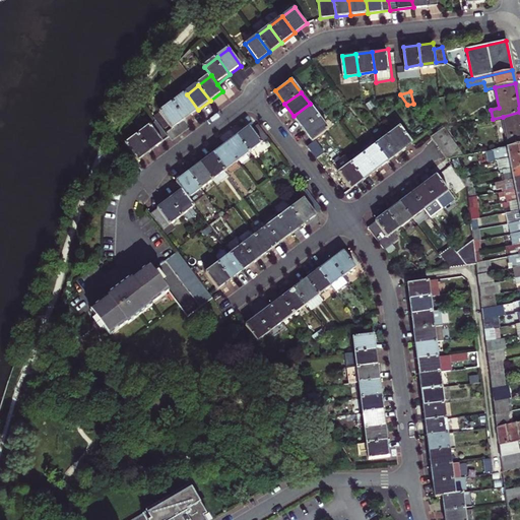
[(198,110),(187,94),(175,104),(186,119),(198,110)]
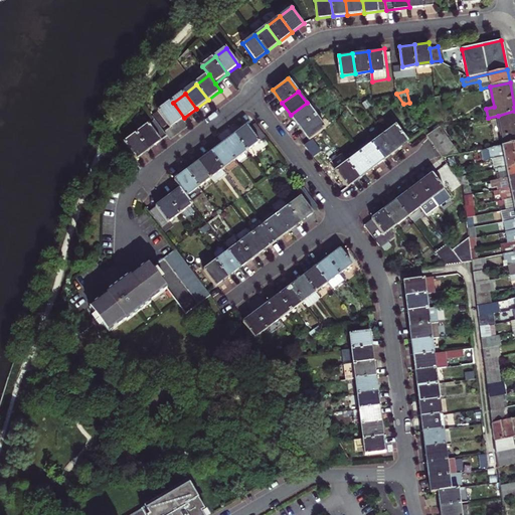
[(184,118),(173,103),(160,113),(169,125),(171,128),(184,118)]
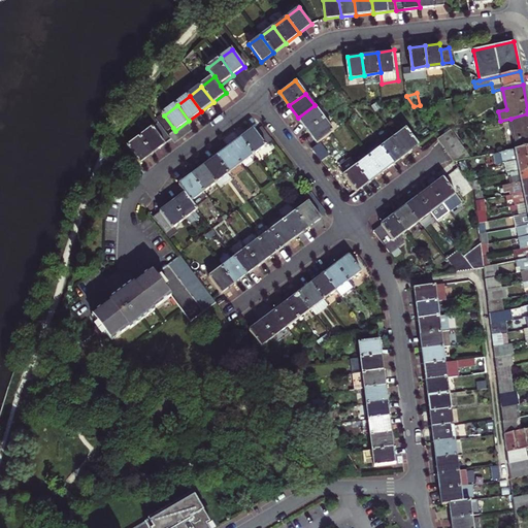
[(315,105),(298,118),(307,130),(324,119),(315,105)]
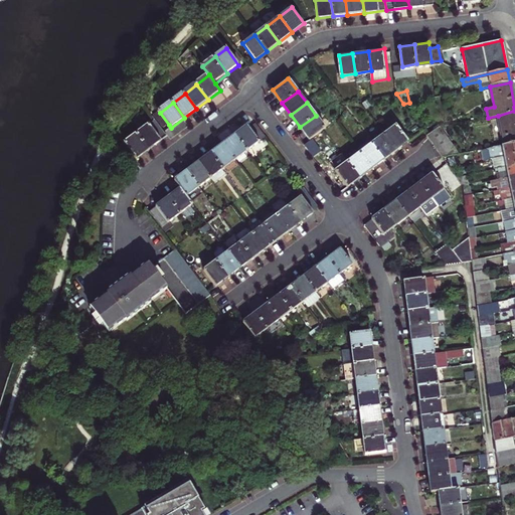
[(514,111),(498,116),(504,146),(514,143),(514,111)]
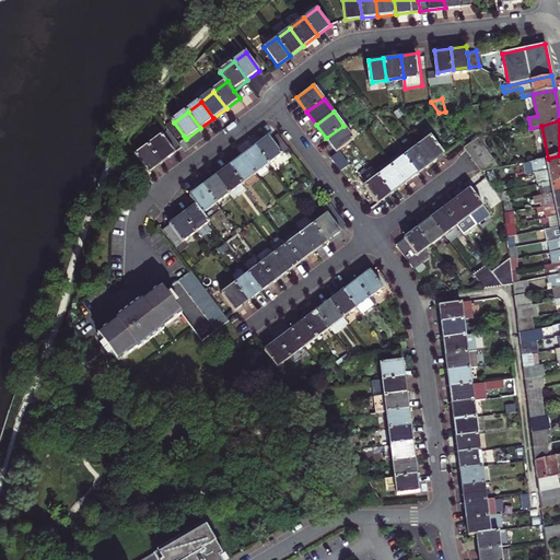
[(184,136),(174,123),(170,126),(179,139),(184,136)]
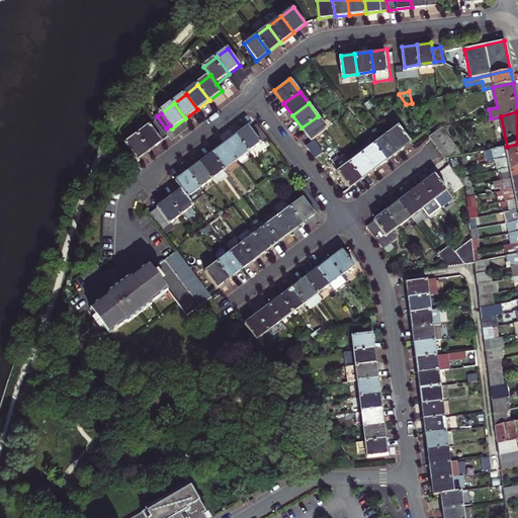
[(318,116),(301,127),(312,141),(326,131),(328,130),(318,116)]
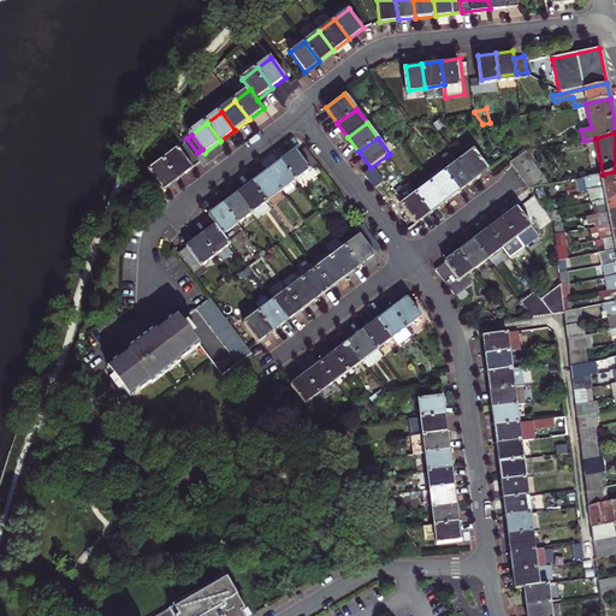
[(164,161),(178,181),(200,164),(185,144),(164,161)]
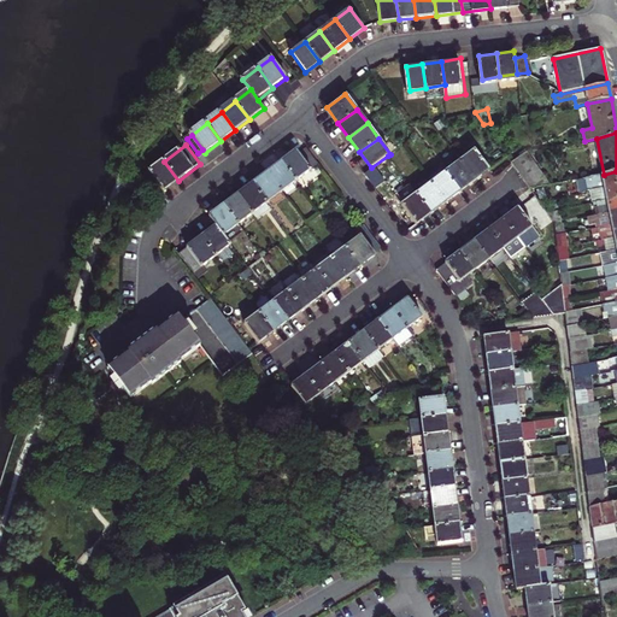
[(298,152),(311,169),(318,163),(305,146),(298,152)]
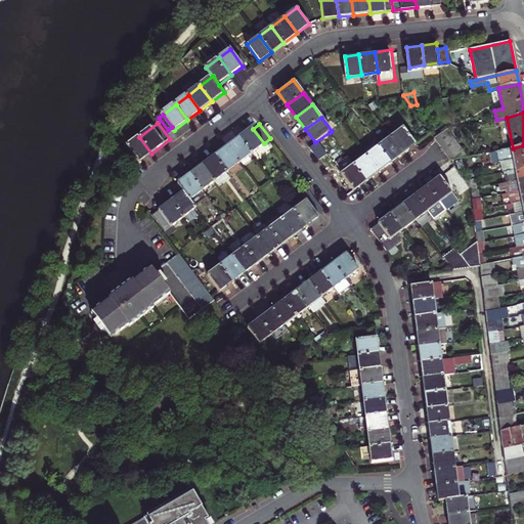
[(251,127),(239,135),(252,153),(264,143),(253,129),(251,127)]
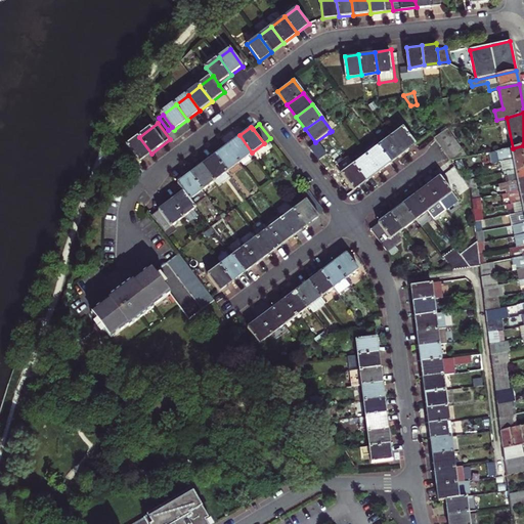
[(403,128),(391,136),(403,153),(416,144),(403,128)]
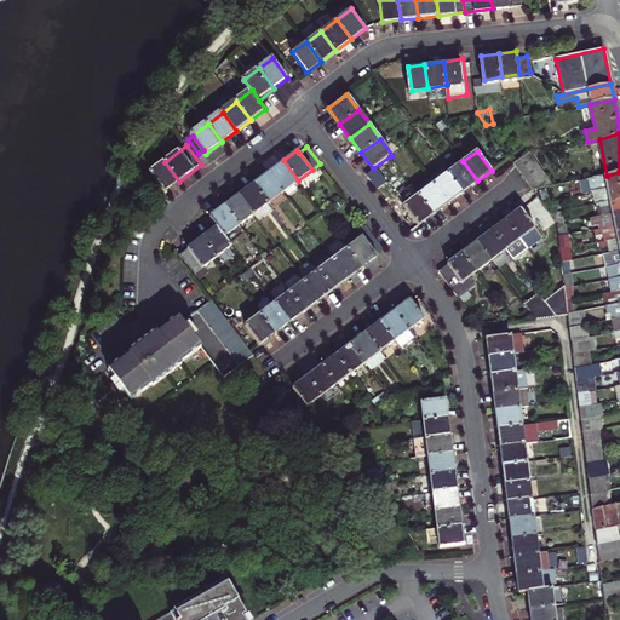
[(515,164),(522,174),(538,162),(530,153),(515,164)]
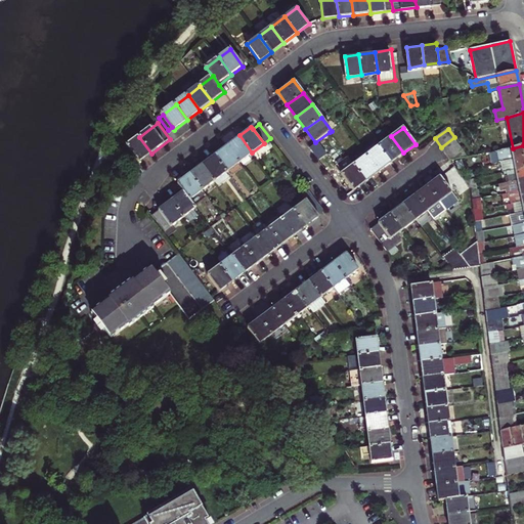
[(239,135),(226,145),(238,162),(252,153),(239,135)]
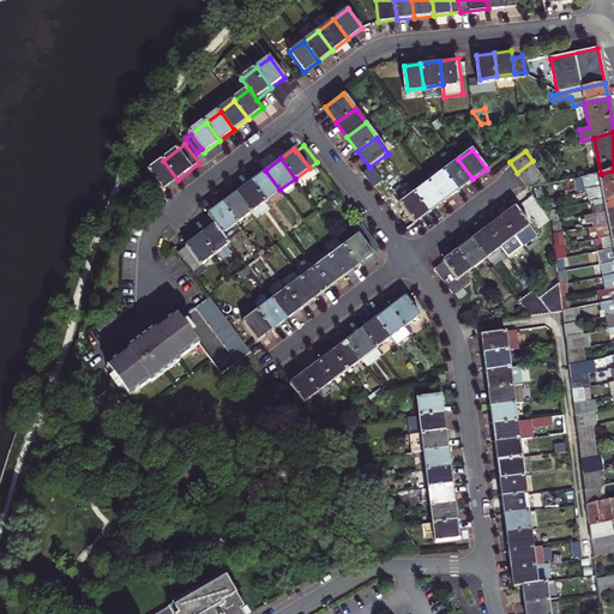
[(458,160),(444,170),(458,190),(473,179),(458,160)]
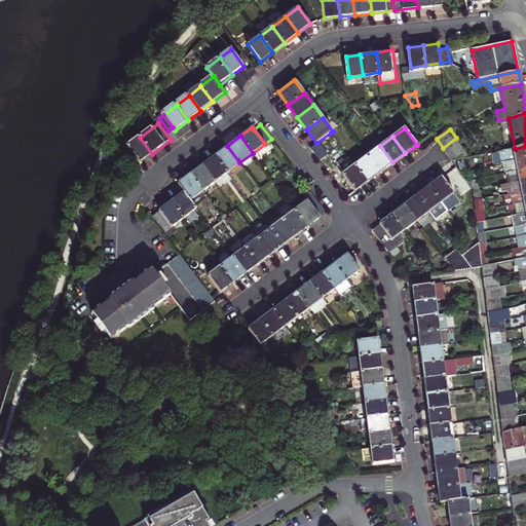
[(152,154),(140,138),(127,147),(140,163),(152,154)]
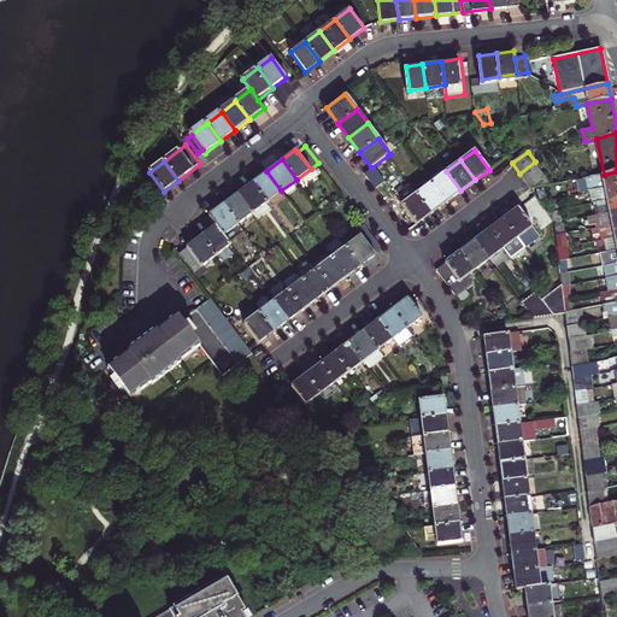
[(519,174),(526,181),(541,170),(535,162),(519,174)]
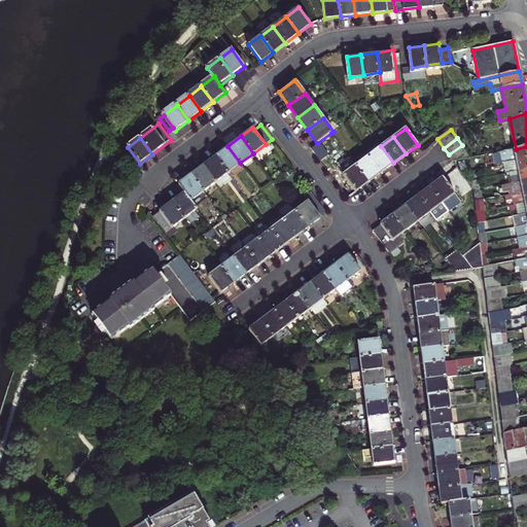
[(454,162),(471,159),(462,145),(449,154),(453,162),(454,162)]
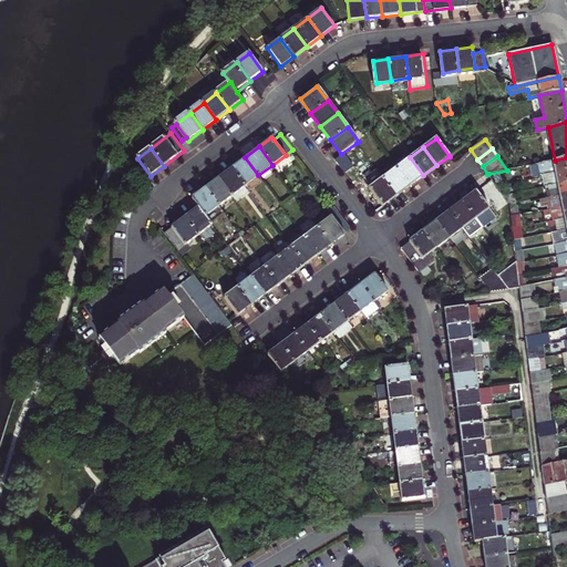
[(245,157),(232,166),(245,185),(258,175),(245,157)]
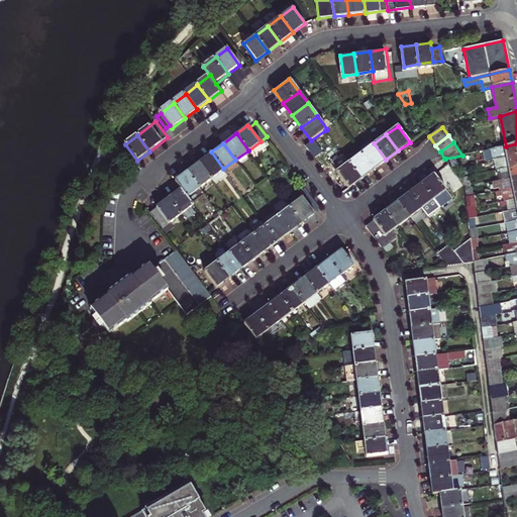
[(386,160),(374,143),(362,152),(373,169),(386,160)]
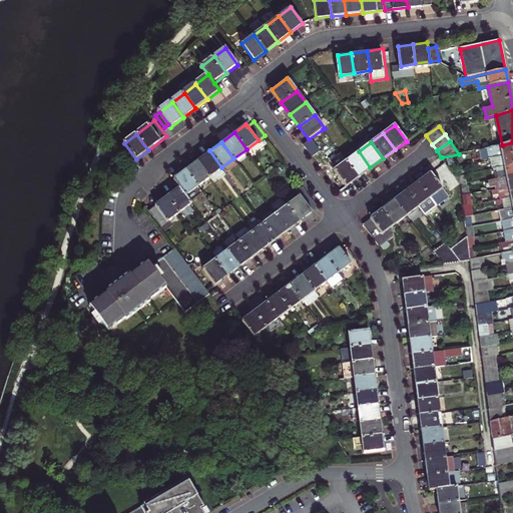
[(482,161),(494,158),(512,153),(512,142),(502,145),(480,150),(482,161)]
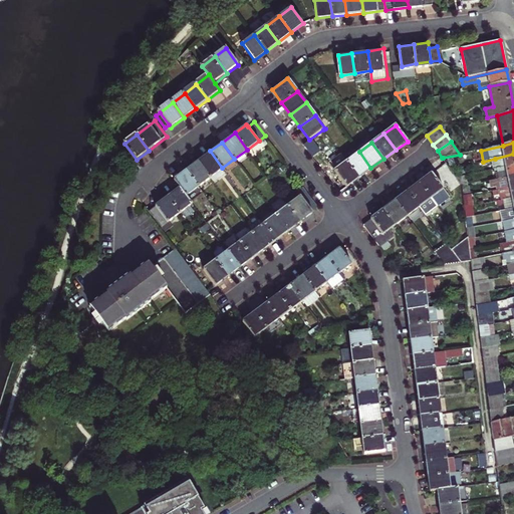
[(210,151),(198,160),(210,177),(222,168),(210,151)]
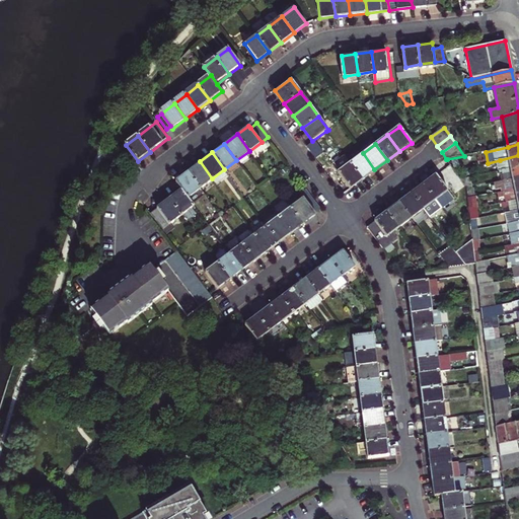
[(363,153),(350,163),(362,178),(374,169),(363,153)]
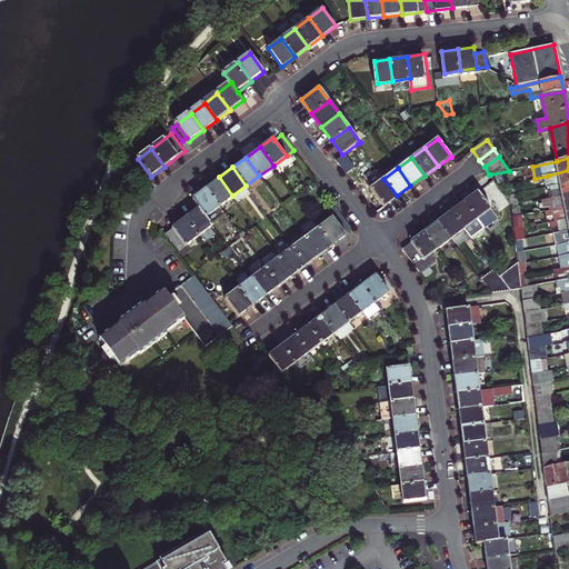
[(568,170),(548,176),(550,187),(568,182),(568,170)]
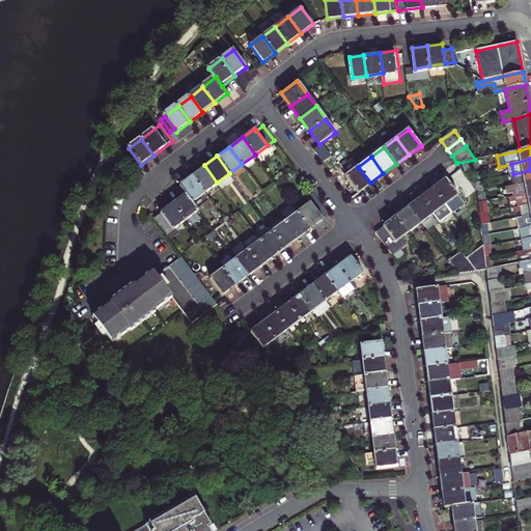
[(204,165),(192,174),(204,191),(217,183),(204,165)]
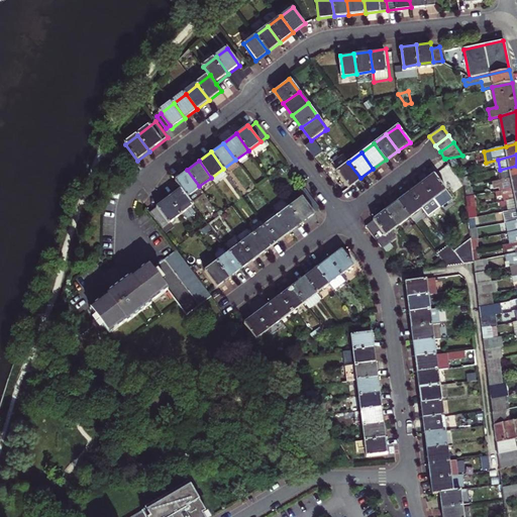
[(348,163),(336,172),(347,188),(360,178),(348,163)]
